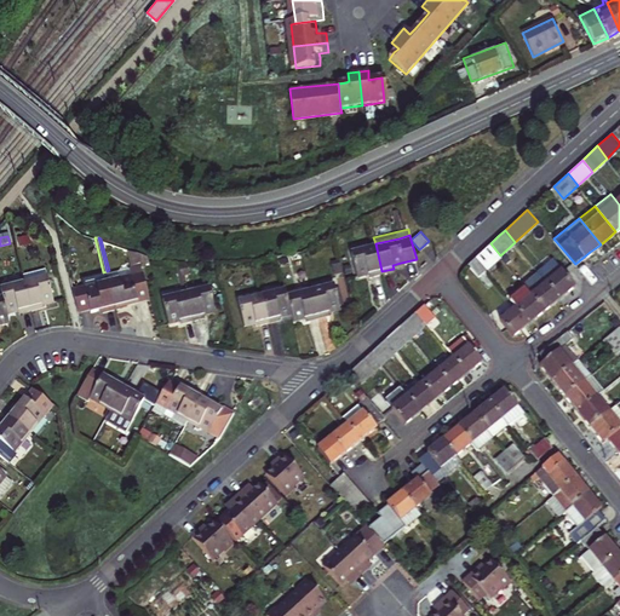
[(371,274),(382,271),(375,243),(351,249),(357,275),(363,272),(369,271),(371,274)]
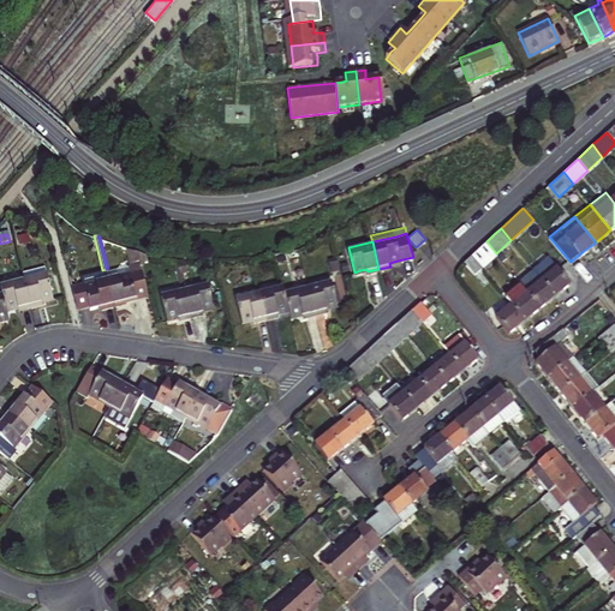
[(482,267),(496,253),(487,241),(479,247),(472,255),(482,267)]
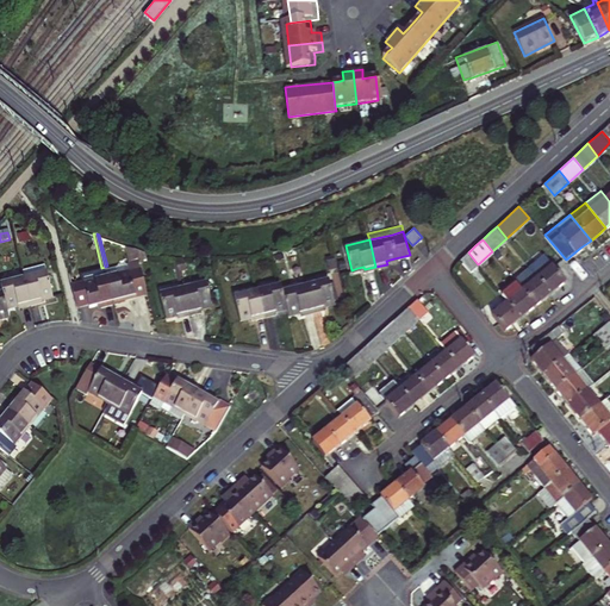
[(130,269),(107,275),(113,301),(125,299),(125,297),(131,294),(148,289),(139,258),(139,256),(136,247),(126,243),(130,258),(128,260),(129,261),(130,269)]
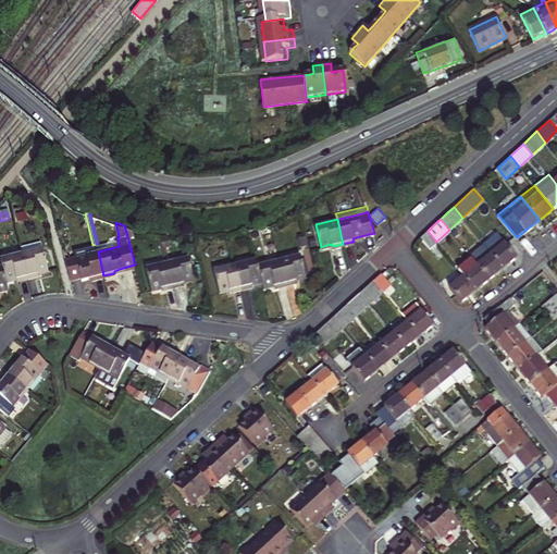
[(134,234),(133,228),(124,225),(127,234),(127,236),(134,234)]
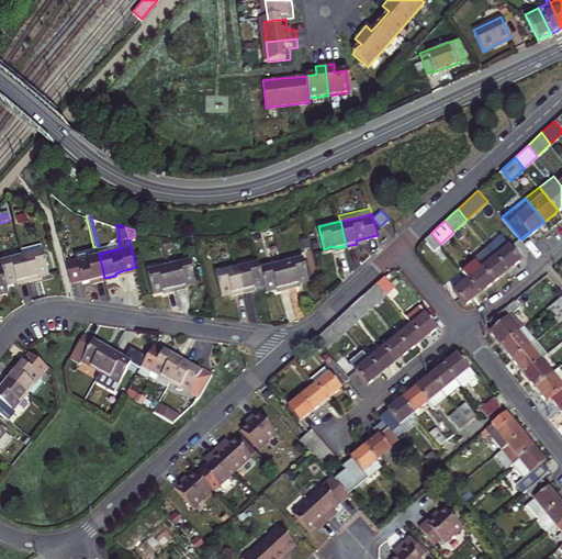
[(435,249),(440,244),(431,233),(425,238),(435,249)]
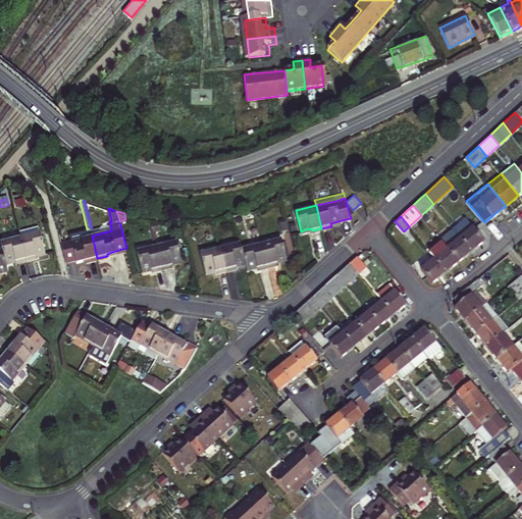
[(282,227),(290,226),(286,217),(280,218),(282,227)]
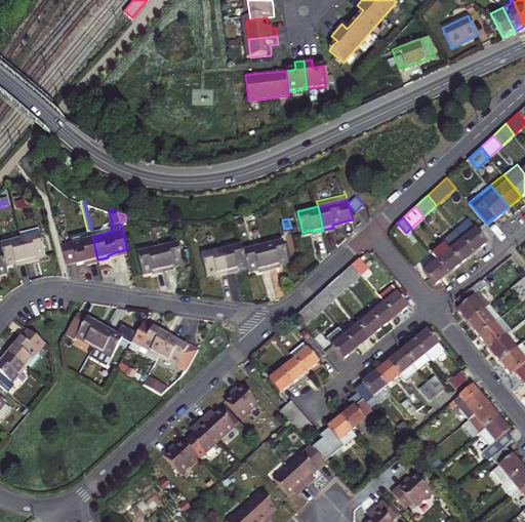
[(455,229),(462,238),(474,251),(480,246),(487,241),(469,218),(455,229)]
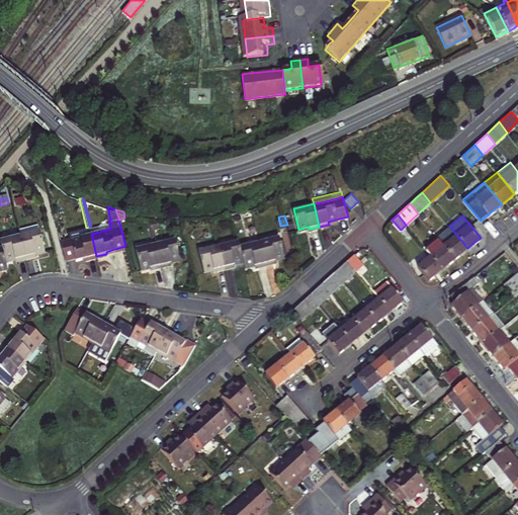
[(155,217),(149,217),(150,219),(152,228),(157,226),(155,217)]
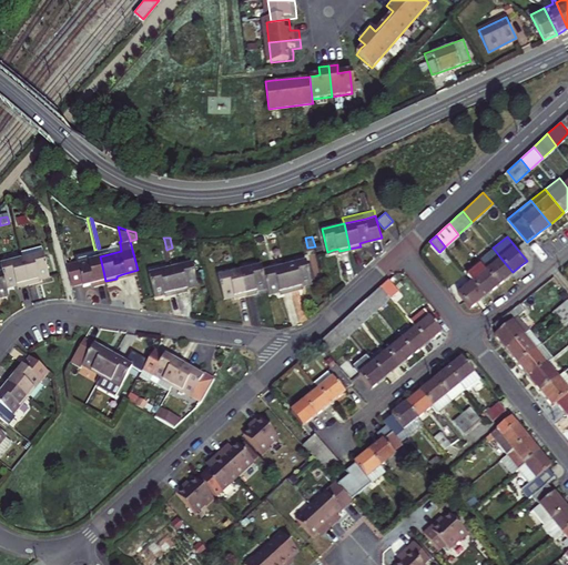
[(98,249),(100,256),(121,251),(120,243),(100,248),(98,249)]
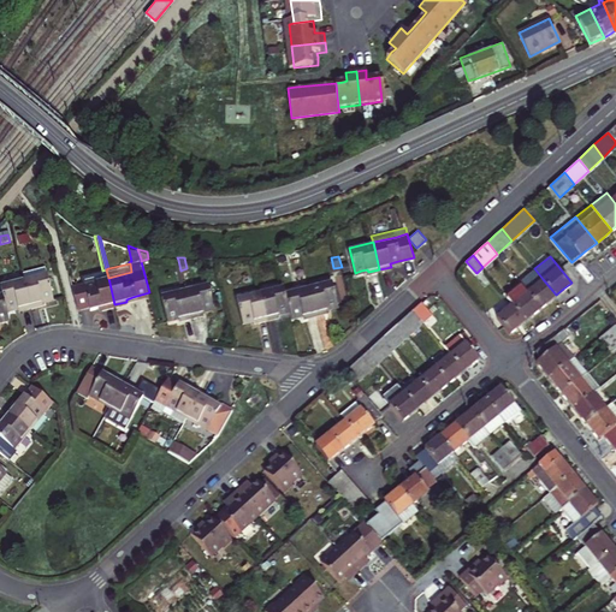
[(48,298),(54,297),(48,273),(24,279),(31,306),(43,303),(42,301),(48,298)]
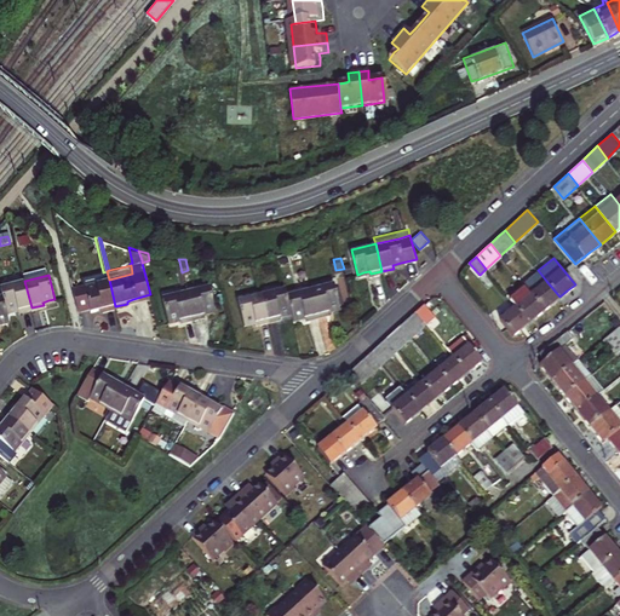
[(104,310),(115,306),(109,280),(85,286),(85,285),(73,287),(79,310),(91,306),(91,310),(97,309),(103,306),(104,310)]
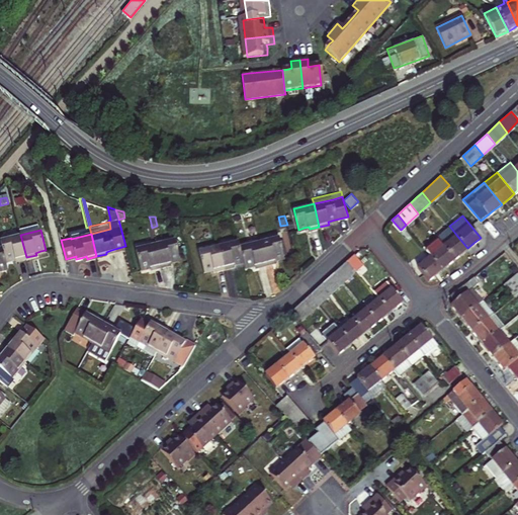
[(16,260),(26,257),(20,235),(1,240),(3,247),(6,260),(11,259),(16,258),(16,260)]
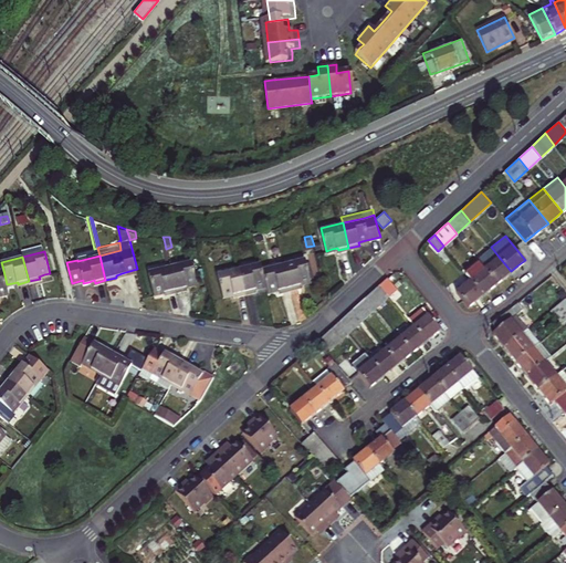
[(499,257),(485,268),(496,283),(503,278),(511,271),(499,257)]
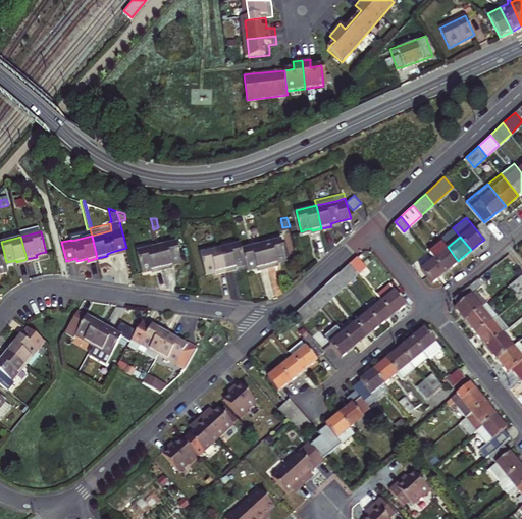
[(281,261),(288,259),(286,256),(282,242),(281,239),(262,244),(268,266),(277,264),(277,261),(281,261)]
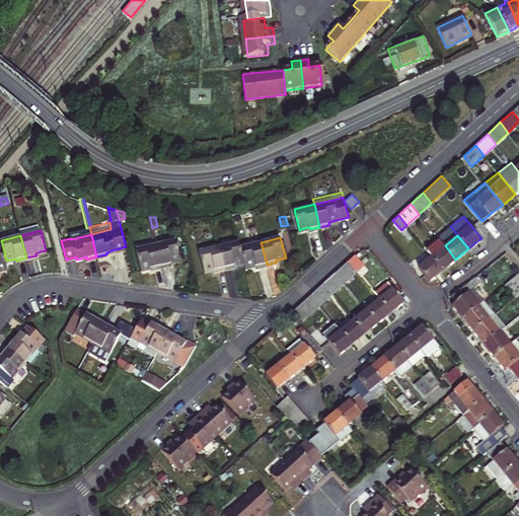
[(174,261),(181,260),(175,239),(156,244),(162,267),(171,265),(171,262),(174,261)]
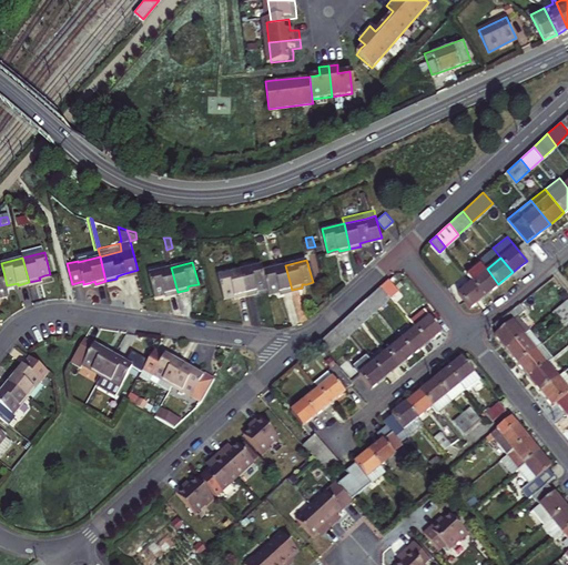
[(261,289),(267,286),(263,271),(262,264),(241,270),(246,294),(257,292),(256,289),(261,289)]
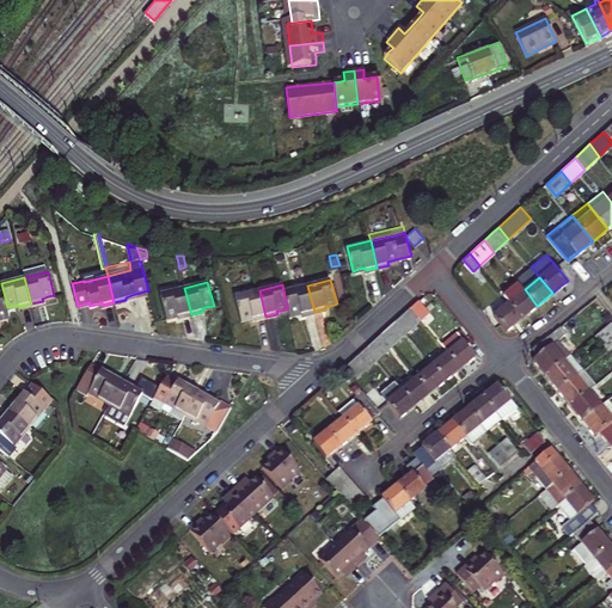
[(303,315),(314,312),(307,286),(283,292),(288,308),(291,315),(297,314),(301,312),(303,315)]
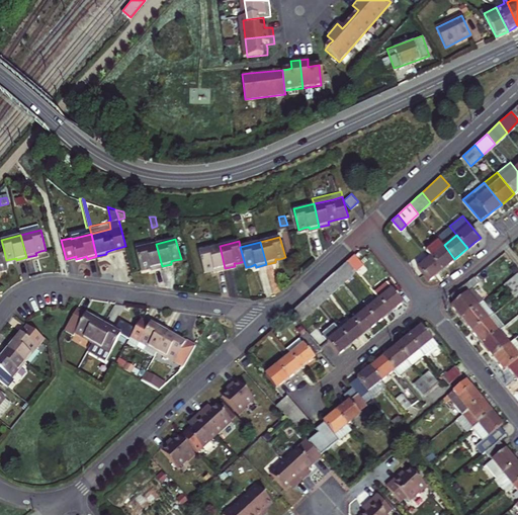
[(152,268),(162,266),(156,244),(137,248),(142,269),(148,267),(151,266),(152,268)]
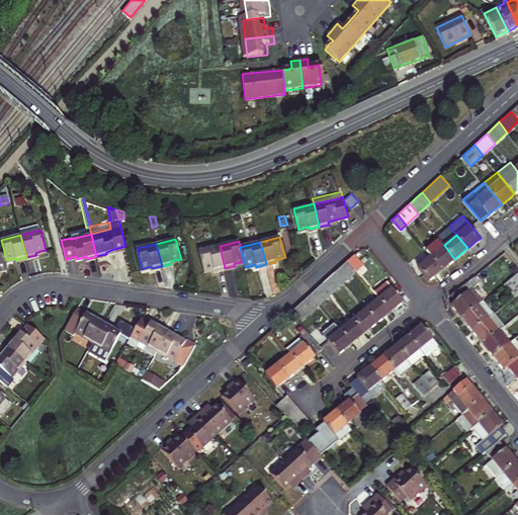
[(444,245),(431,256),(442,269),(448,263),(454,259),(444,245)]
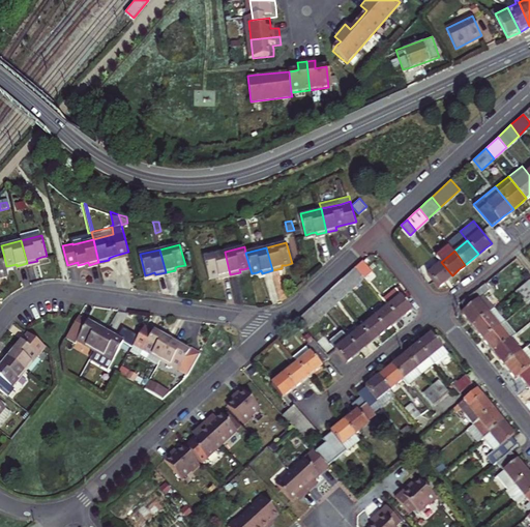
[(221,277),(230,274),(225,252),(204,257),(209,277),(215,275),(219,274),(221,277)]
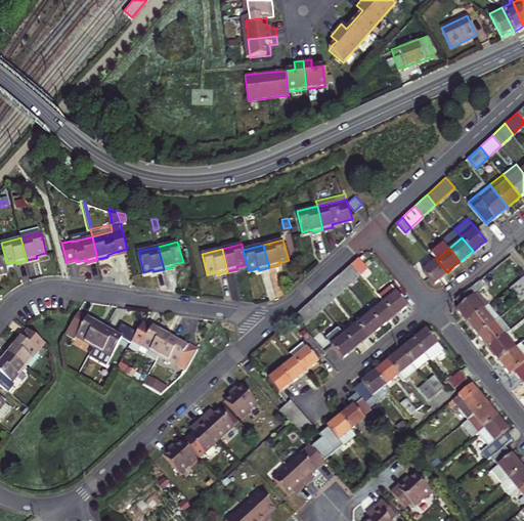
[(358,257),(352,262),(360,272),(367,266),(358,257)]
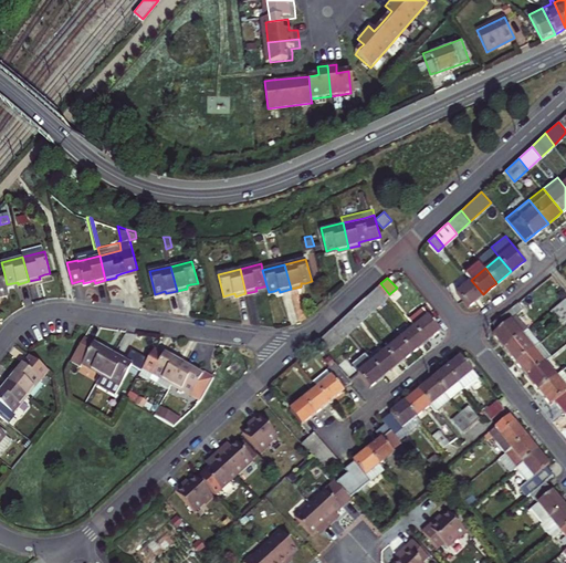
[(475,300),(483,294),(471,280),(457,291),(468,305),(475,300)]
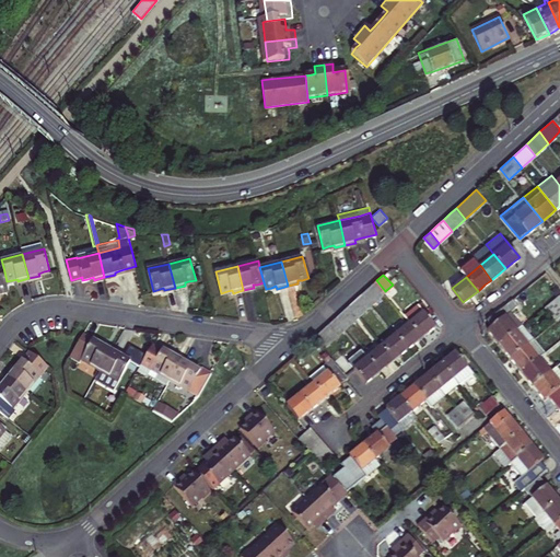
[(376,280),(363,292),(372,303),(373,303),(385,291),(376,280)]
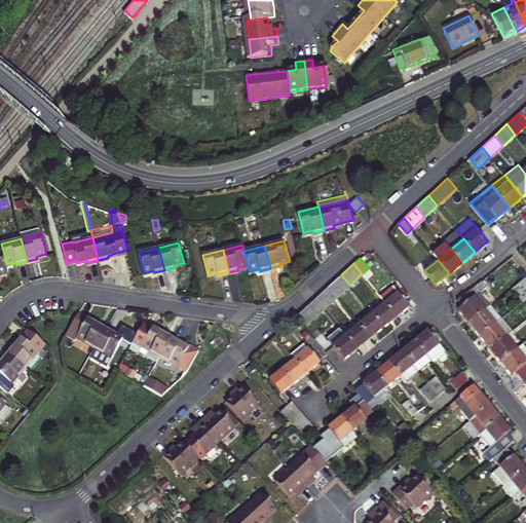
[(341,274),(329,286),(337,296),(338,296),(349,285),(341,274)]
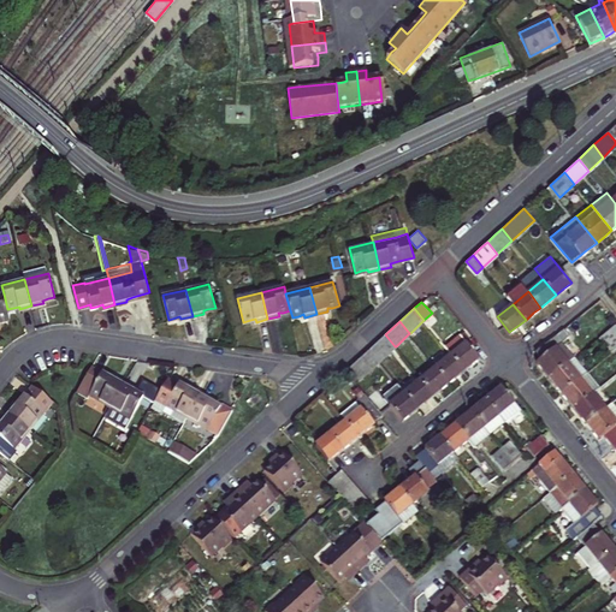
[(615,322),(599,337),(611,351),(615,348),(615,322)]
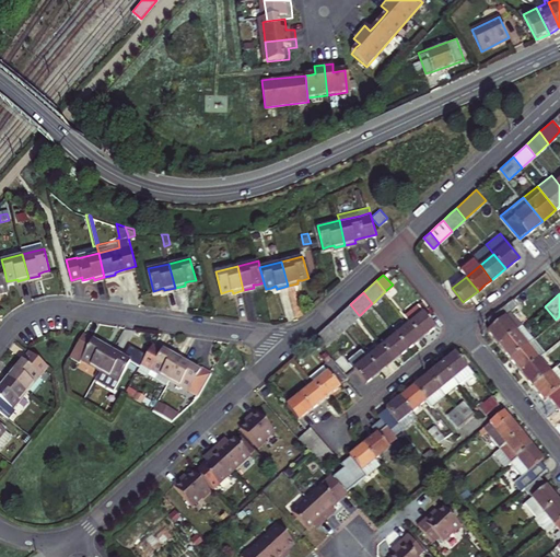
[(493,335),(500,343),(522,324),(523,324),(511,310),(517,304),(513,298),(487,318),(492,325),(488,328),(493,335)]
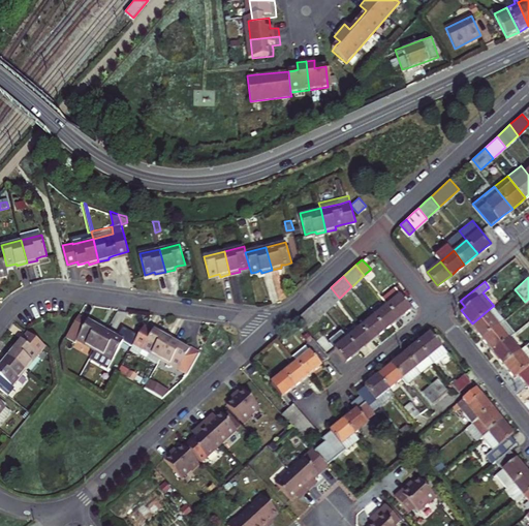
[(331,287),(318,299),(327,309),(333,304),(339,298),(331,287)]
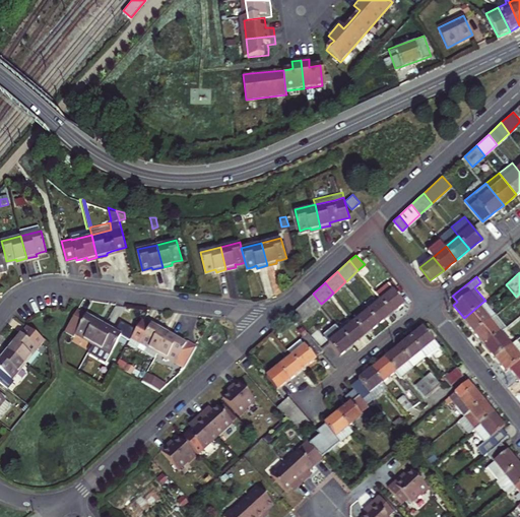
[(397,308),(404,302),(394,288),(381,299),(391,312),(397,308)]
